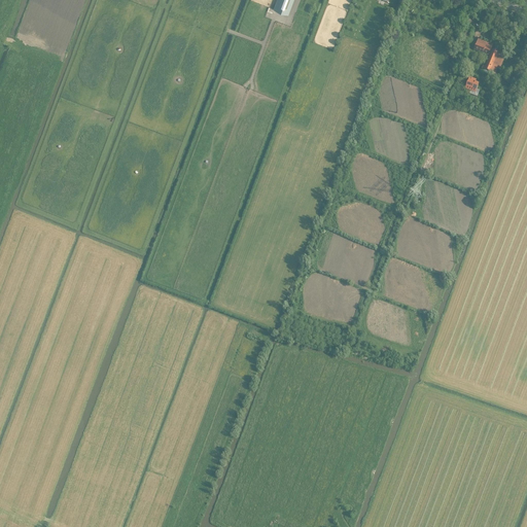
[(277,0),(274,9),(288,14),(293,0),(277,0)]
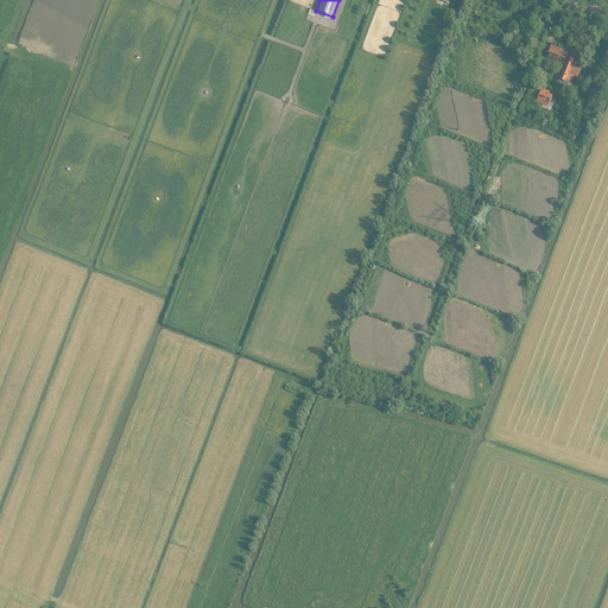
[(527,30),(532,32),(537,21),(538,18),(532,14),(527,30)]
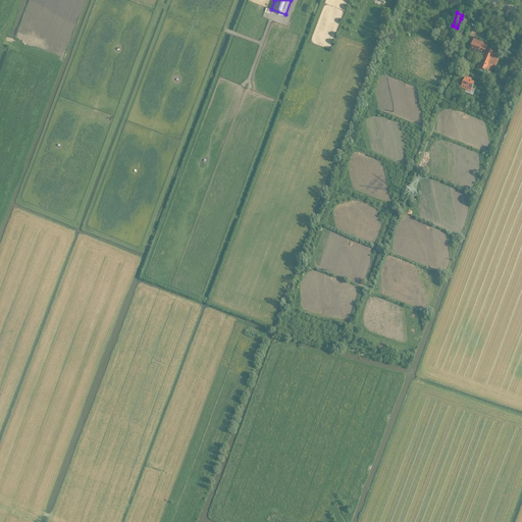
[(447,32),(441,30),(438,37),(437,36),(436,39),(437,39),(437,40),(440,42),(447,32)]
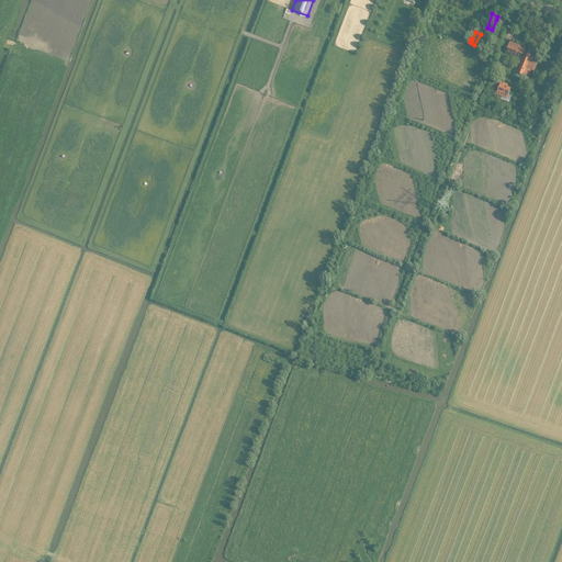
[(541,41),(531,35),(527,42),(536,46),(537,44),(538,45),(541,41)]
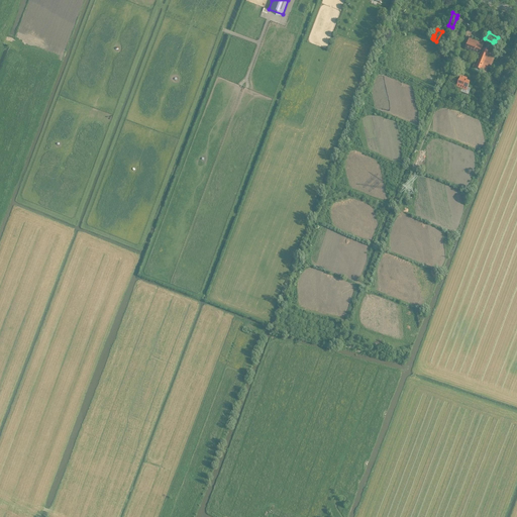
[(484,43),(470,38),(466,48),(479,54),(484,43)]
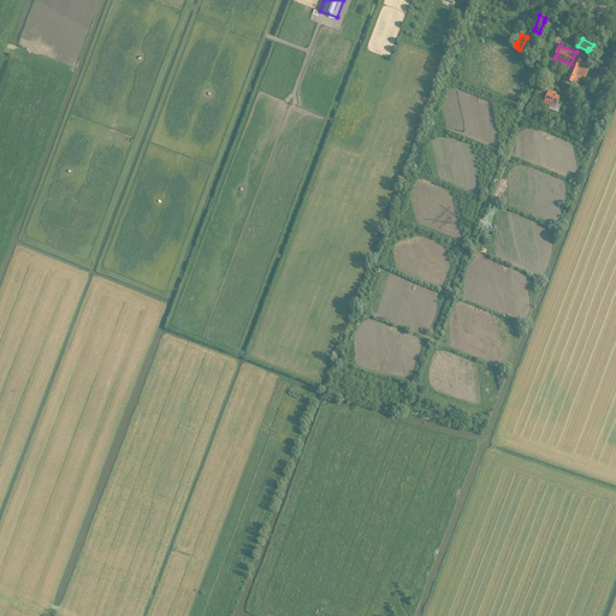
[(588,64),(575,58),(567,77),(564,76),(563,80),(566,81),(566,82),(567,82),(566,84),(576,89),(578,87),(579,87),(581,81),(584,82),(591,65),(588,64)]
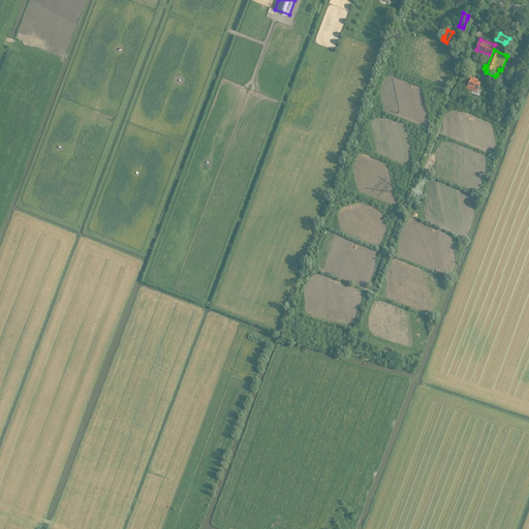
[(478,80),(471,78),(467,89),(472,91),(471,94),(478,96),(480,91),(478,90),(480,84),(478,83),(477,83),(478,80)]
